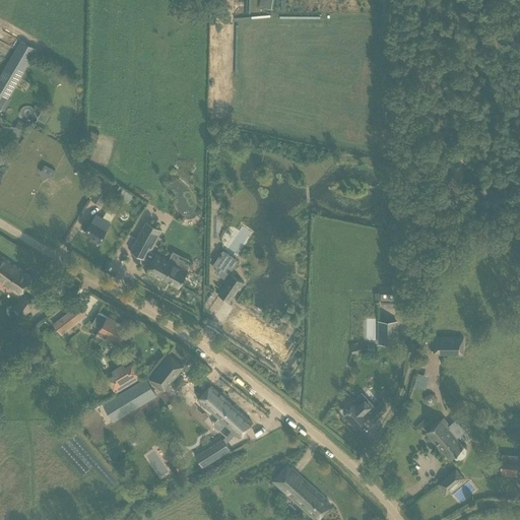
[(259,0),(258,6),(270,9),(271,0),(259,0)]
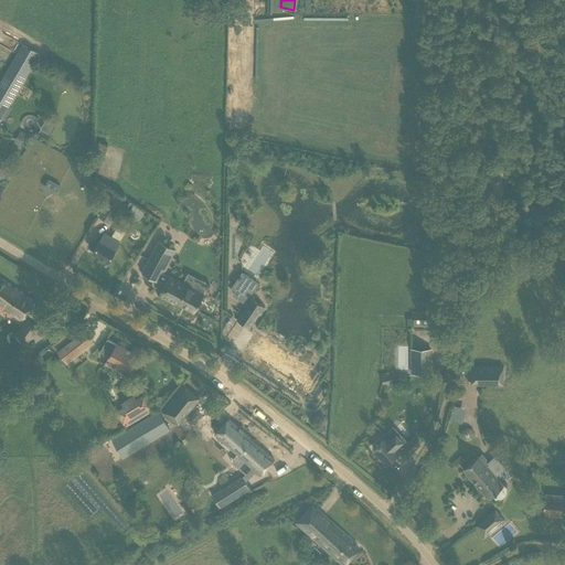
[(0,120),(1,119),(33,64),(36,59),(40,54),(22,44),(20,49),(17,54),(0,82),(0,120)]
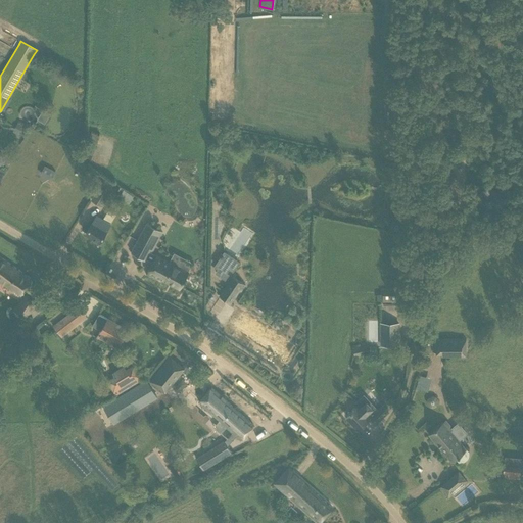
[(43,110),(38,119),(44,123),(50,114),(43,110)]
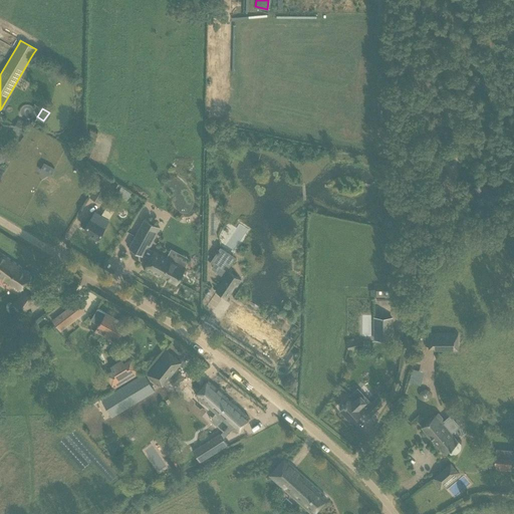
[(17,121),(13,130),(18,133),(22,123),(17,121)]
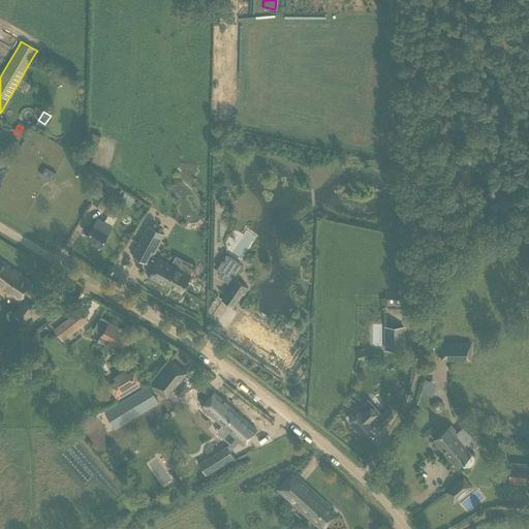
[(119,135),(117,141),(131,147),(134,142),(119,135)]
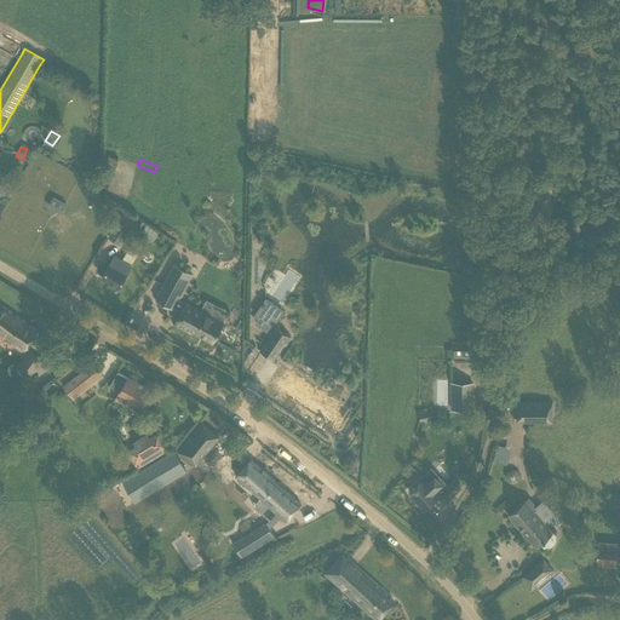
[(46,208),(61,212),(64,200),(49,196),(46,208)]
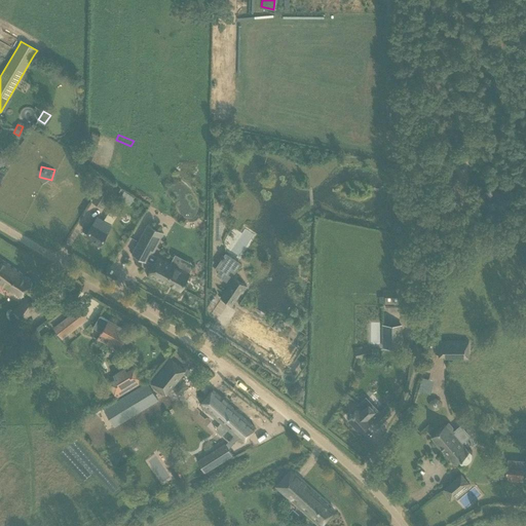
[(106,172),(104,176),(115,180),(117,175),(106,172)]
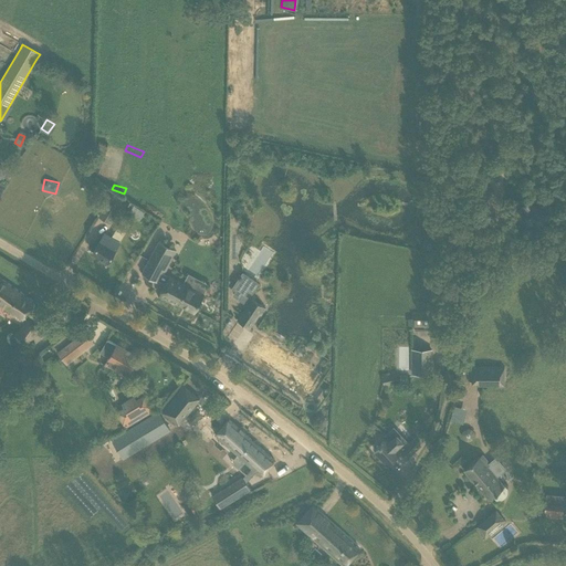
[(112,198),(109,198),(98,217),(109,223),(122,205),(121,203),(124,199),(115,194),(112,198)]
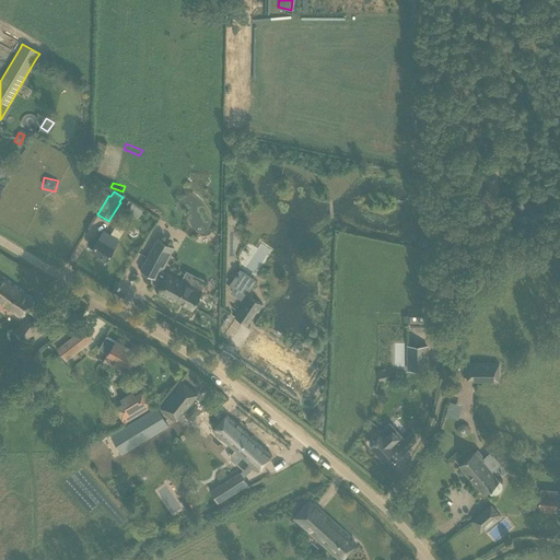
[(131,203),(128,214),(139,218),(142,208),(131,203)]
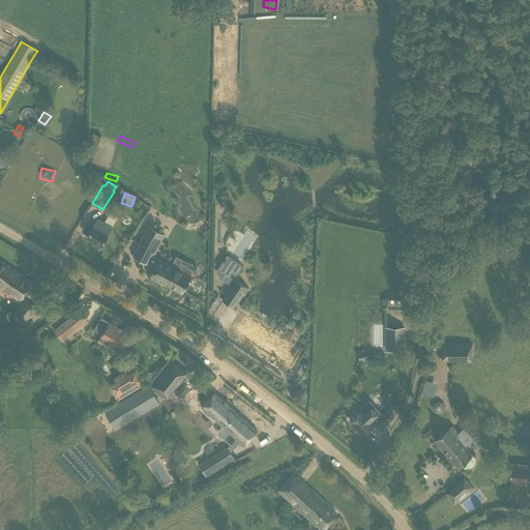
[(97,219),(92,229),(87,237),(95,242),(94,245),(98,247),(100,245),(112,228),(97,219)]
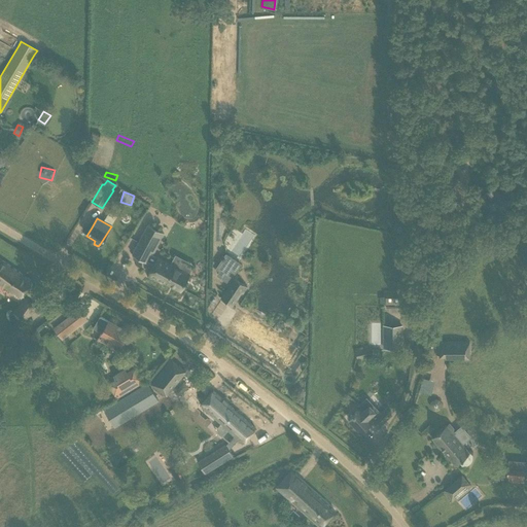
[(148,225),(132,255),(146,262),(146,260),(153,265),(148,275),(162,282),(162,281),(181,291),(189,275),(150,253),(162,233),(148,225)]
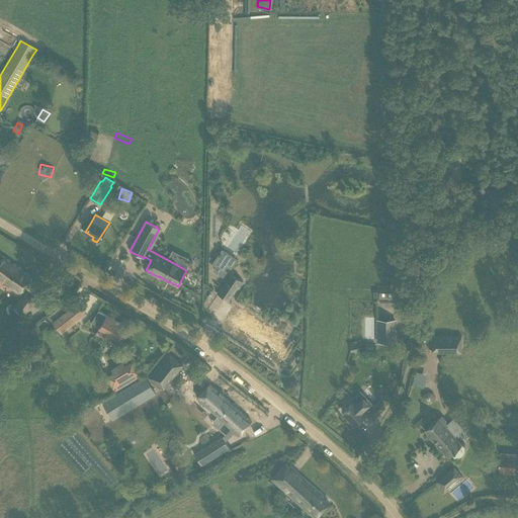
[(222,249),(211,263),(216,266),(212,269),(223,276),(226,271),(224,269),(227,265),(230,268),(237,259),(222,249)]
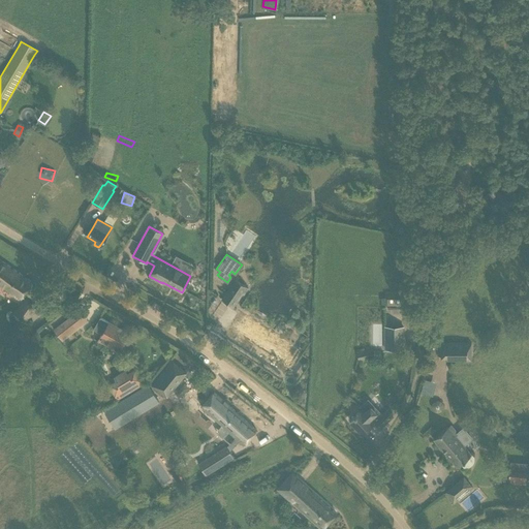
[(0,261),(0,285),(12,294),(13,293),(21,300),(32,284),(0,261)]
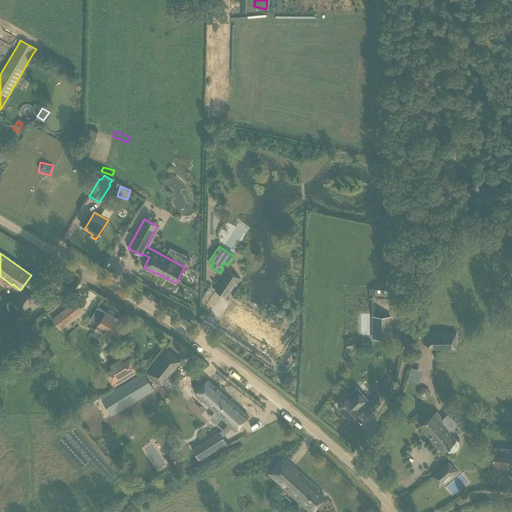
[(240,279),(227,269),(220,278),(221,279),(214,290),(225,297),(234,284),(236,285),(240,279)]
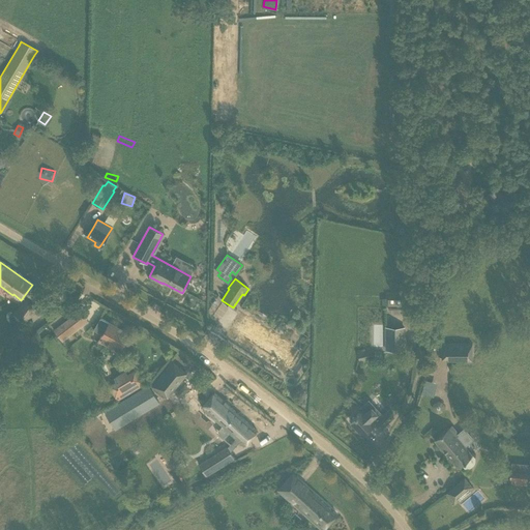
[(382,306),(396,304),(395,297),(381,299),(382,306)]
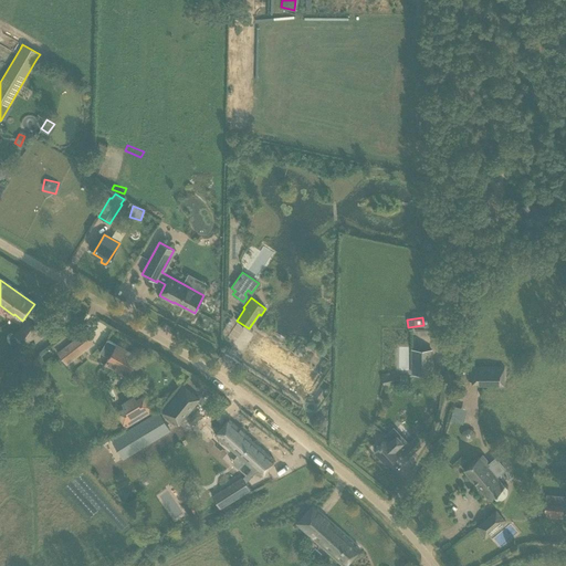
[(17,336),(28,344),(39,327),(28,320),(17,336)]
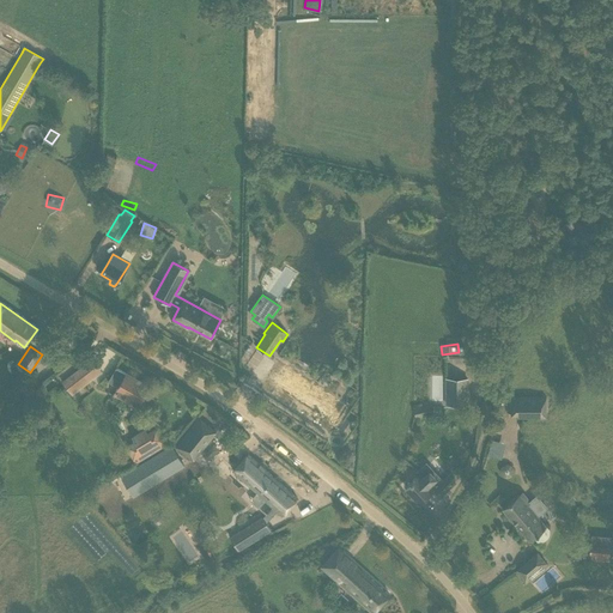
[(116,368),(108,381),(119,387),(116,390),(125,396),(122,400),(137,408),(144,398),(150,387),(126,374),(116,368)]
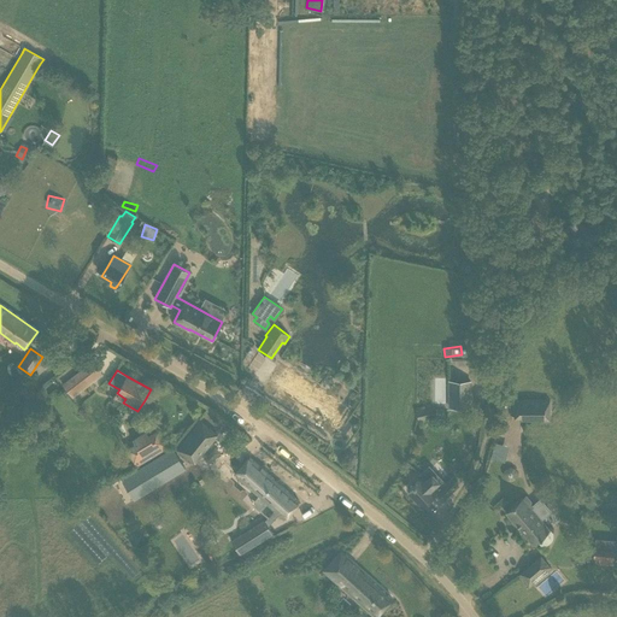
[(322,410),(322,418),(336,429),(348,411),(289,370),(277,388),(311,411),(316,405),(322,410)]
